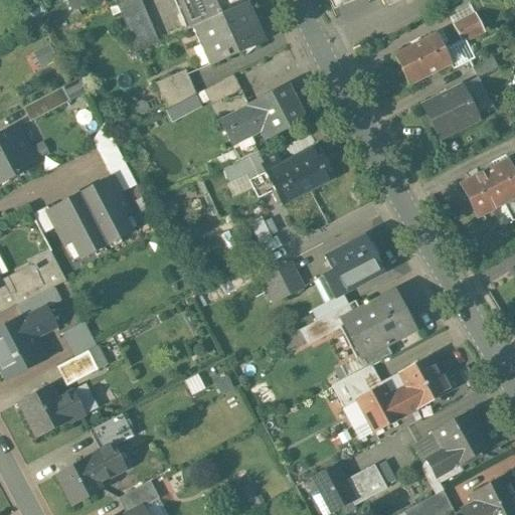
[(78,0),(63,0),(68,11),(81,6),(78,0)]
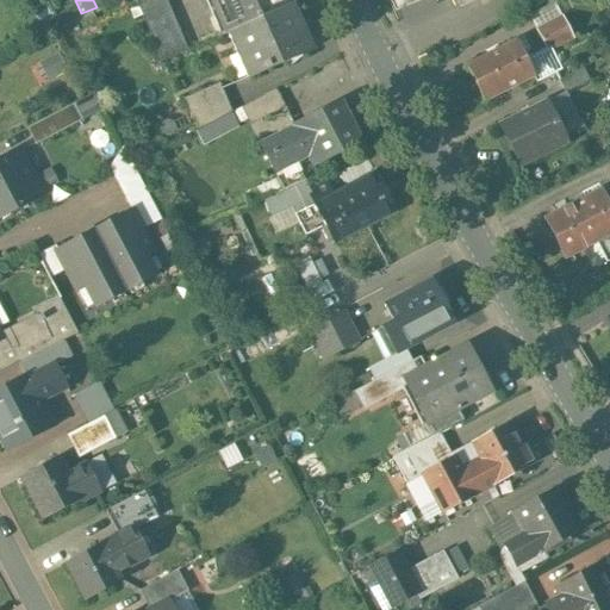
[(188,50),(166,0),(151,0),(138,6),(162,62),(188,50)]
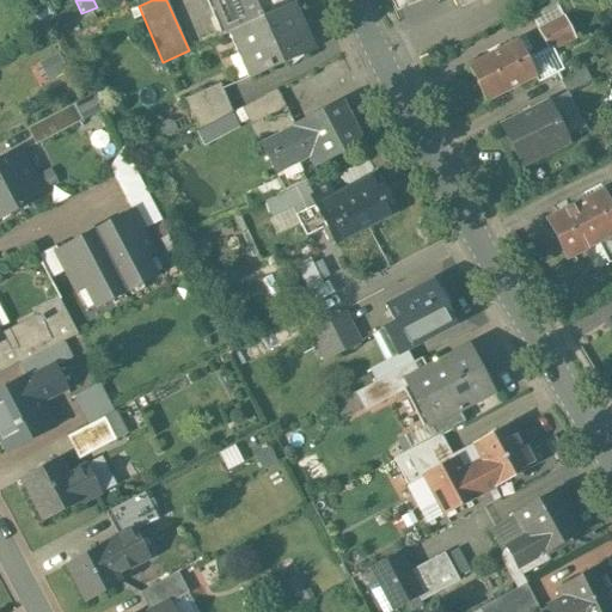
[(287,0),(206,0),(222,36),(236,31),(279,12),(291,6),(287,0)]
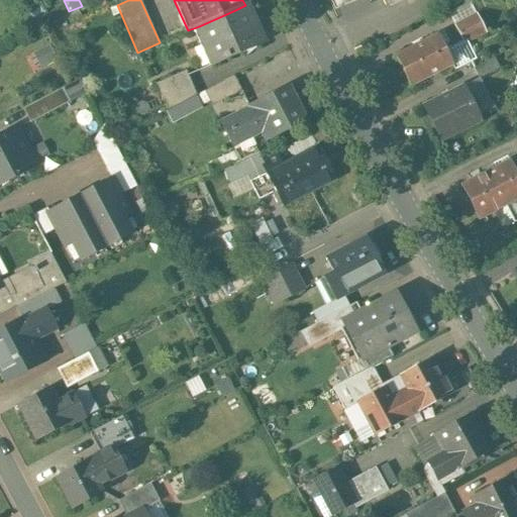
[(235,10),(199,26),(206,41),(204,42),(214,65),(263,44),(245,5),(235,10)]
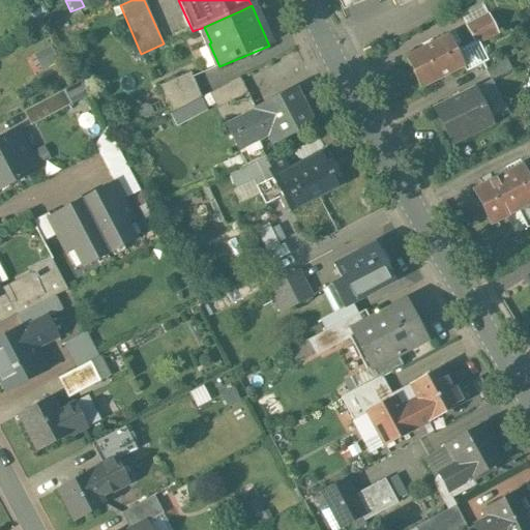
[(489,15),(466,26),(475,45),(498,33),(497,33),(494,26),(489,15)]
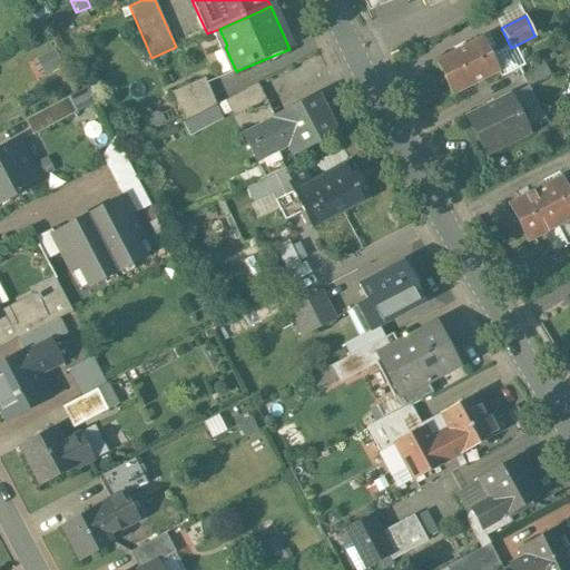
[(548,19),(531,28),(534,36),(551,27),(548,19)]
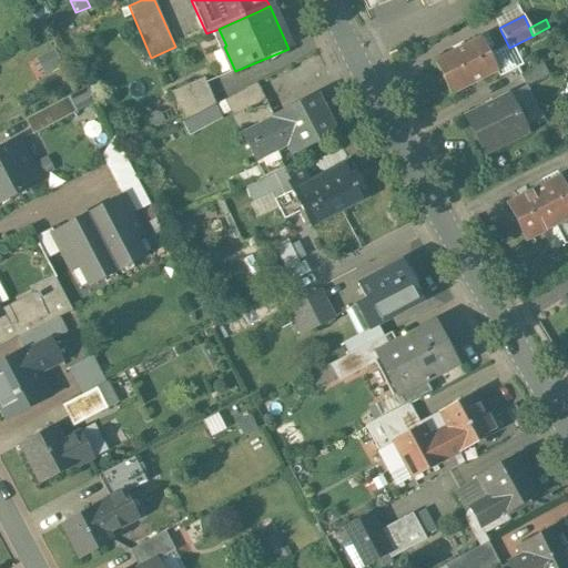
[(479,38),(436,61),(453,94),(497,72),(479,38)]
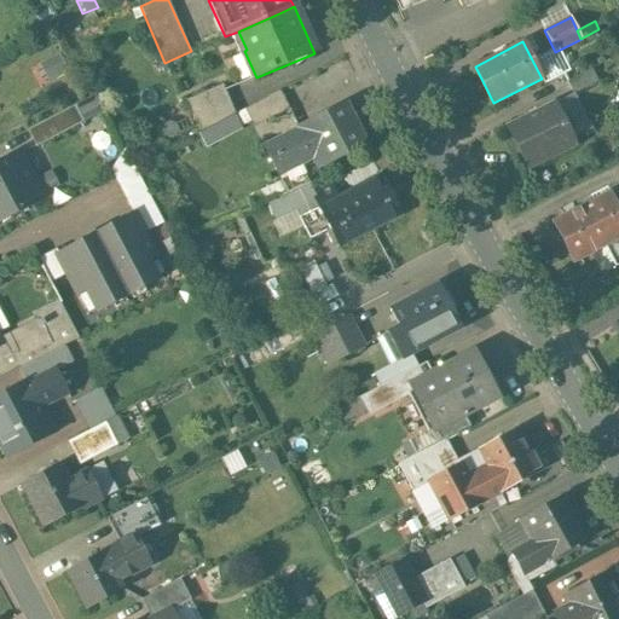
[(591,69),(567,81),(573,94),(597,81),(591,69)]
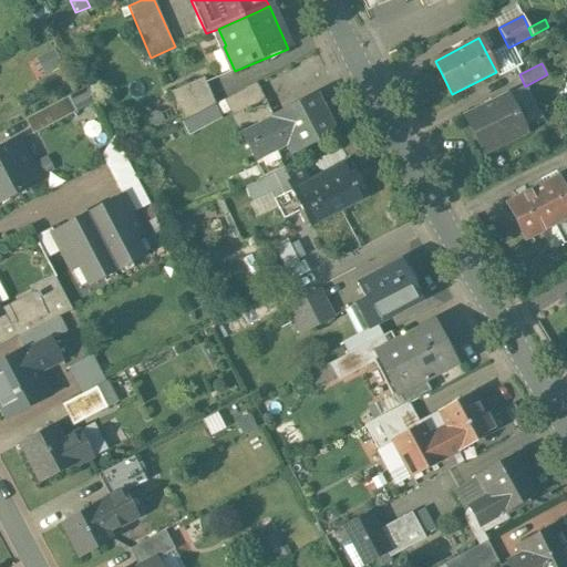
[(204,78),(171,92),(184,122),(216,104),(204,78)]
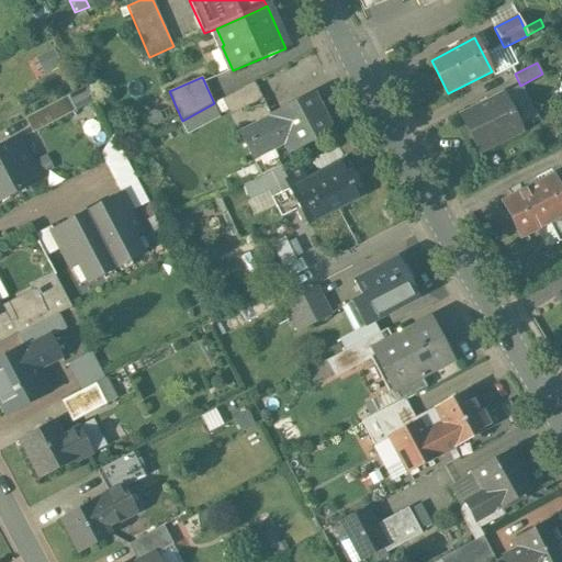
[(254,82),(222,99),(229,115),(261,98),(254,82)]
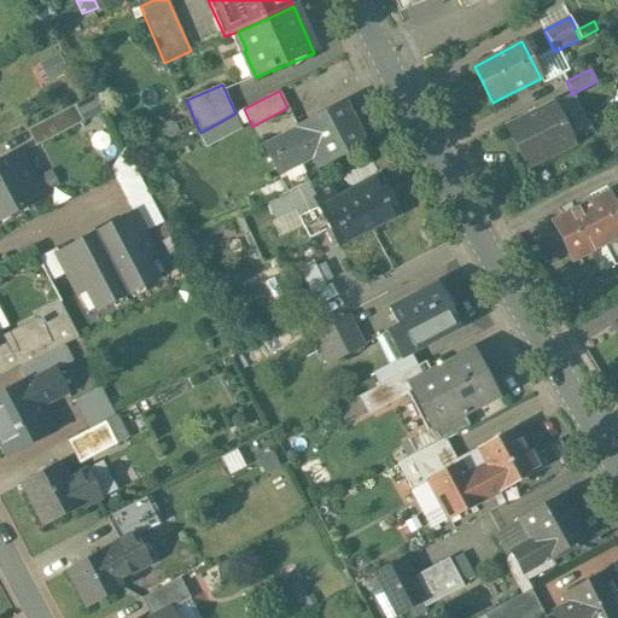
[(95,94),(28,130),(36,147),(105,111),(95,94)]
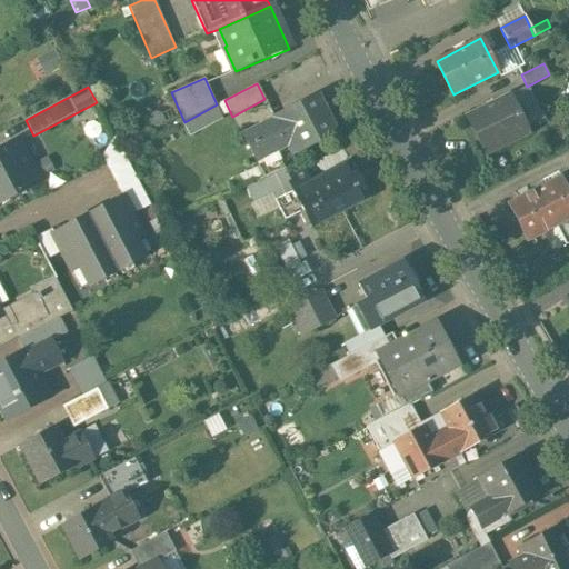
[(275,120),(242,136),(263,178),(283,169),(285,169),(277,149),(287,145),(292,155),(336,133),(316,96),(273,118),(275,120)]
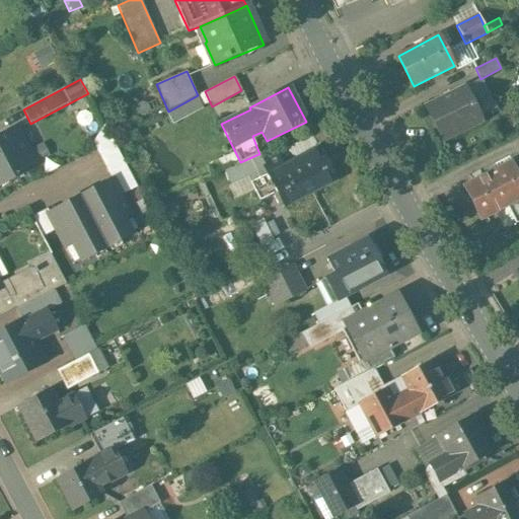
[(465,87),(425,107),(441,141),(482,121),(465,87)]
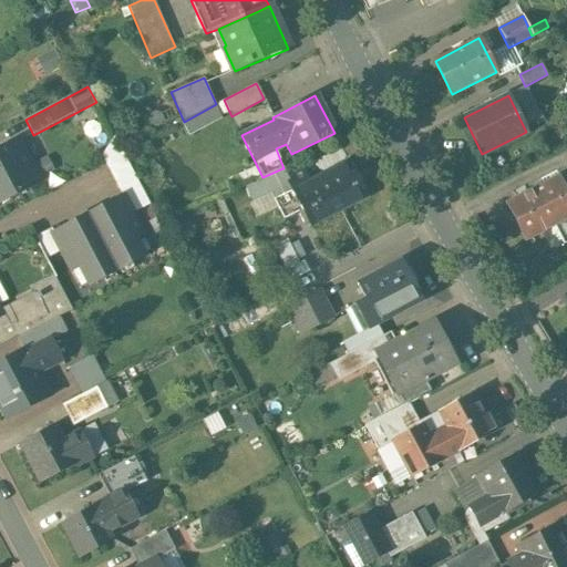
[(114,137),(102,157),(123,198),(131,214),(150,205),(114,137)]
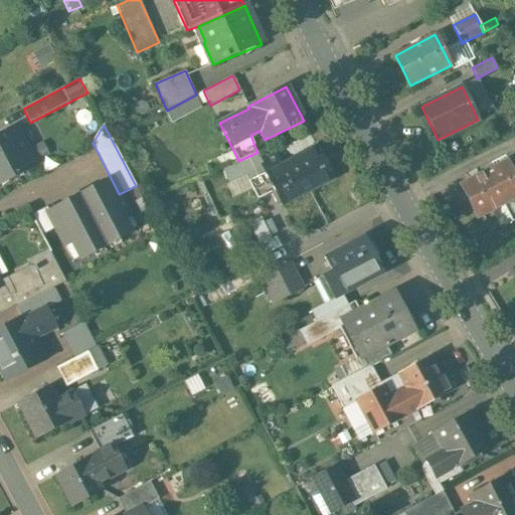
[(14,128),(0,134),(0,184),(35,167),(14,128)]
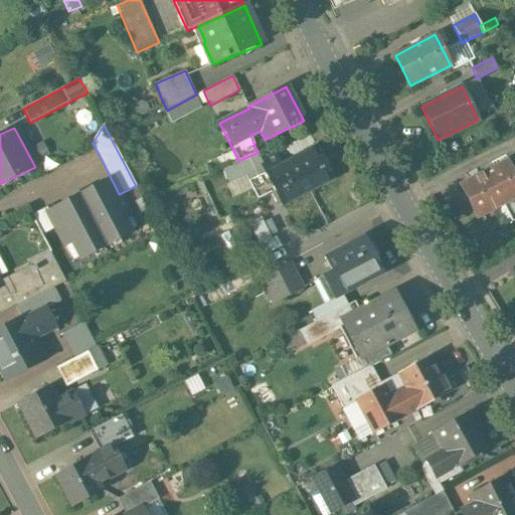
[(317,146),(281,165),(276,155),(262,163),(266,173),(282,205),(333,178),(317,146)]
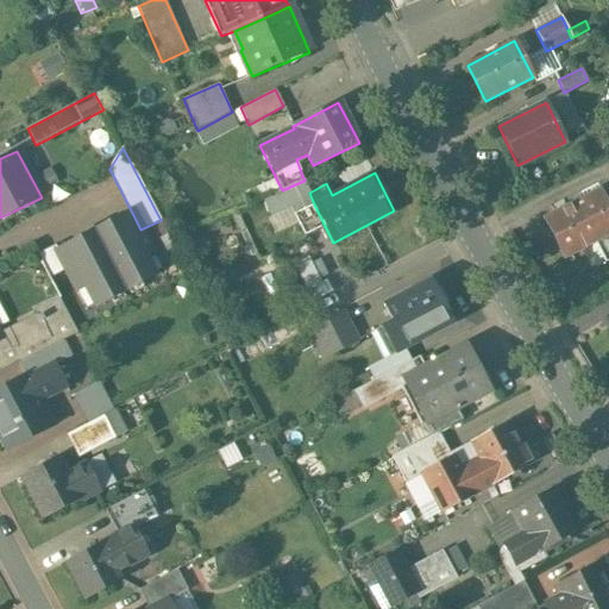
[(282,190),(281,192),(290,208),(294,214),(314,205),(309,193),(303,181),(282,190)]
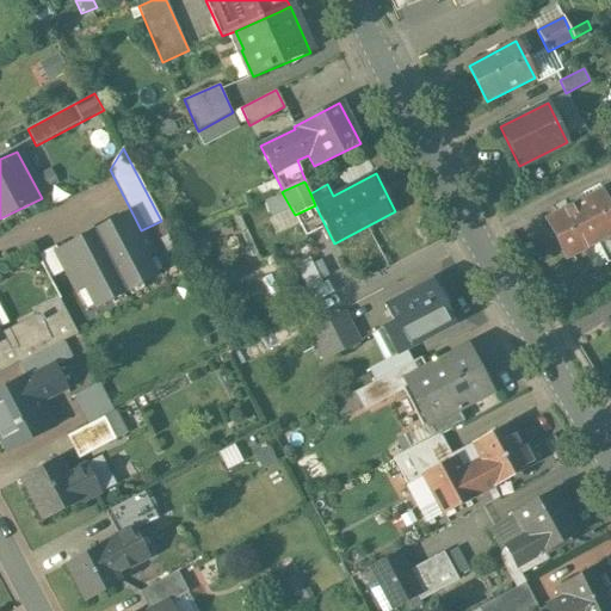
[(610,207),(603,190),(547,220),(567,260),(604,241),(610,236),(610,207)]
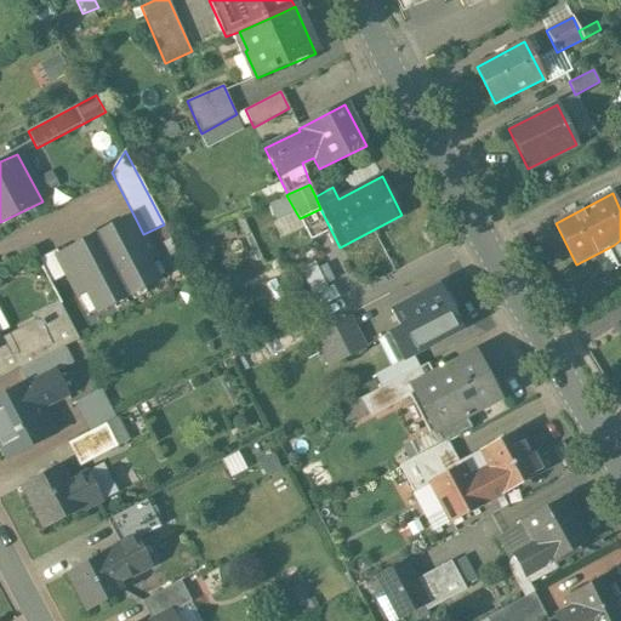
[(286,195),(268,203),(277,221),(296,212),(286,195)]
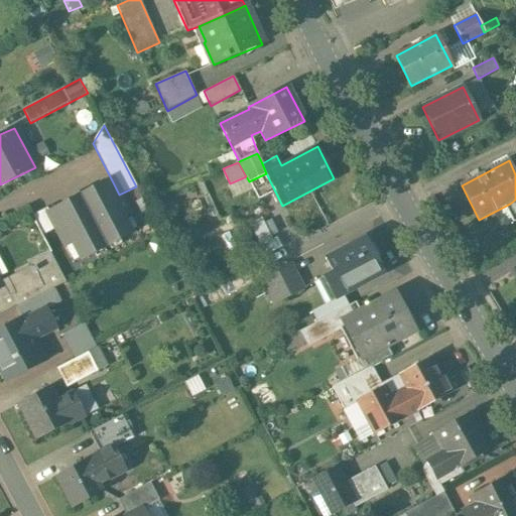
[(49,213),(49,214),(56,228),(66,244),(73,240),(82,258),(130,233),(120,216),(128,212),(119,195),(112,180),(49,213)]
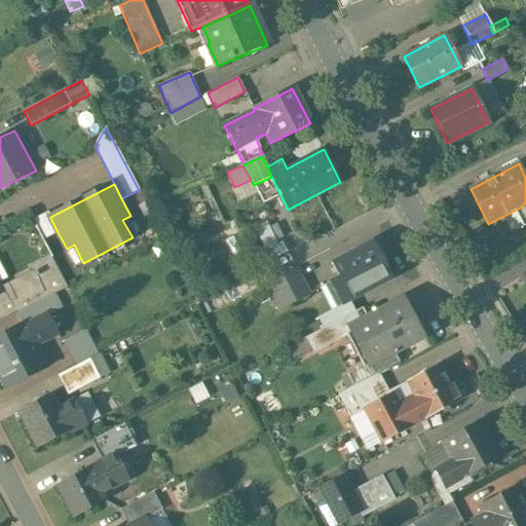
[(48,212),(32,220),(42,240),(58,232),(50,218),(50,217),(48,212)]
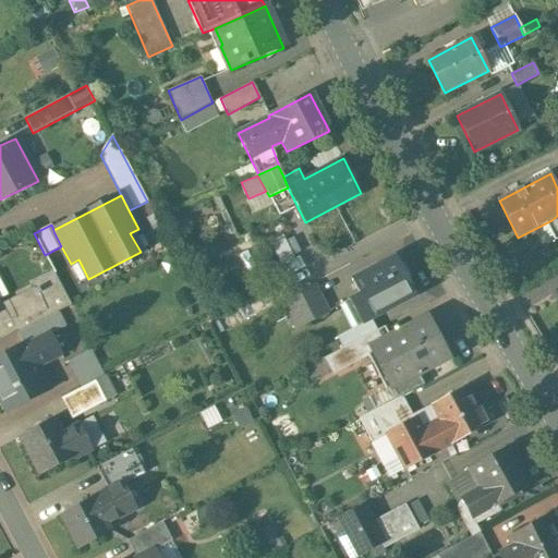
[(395,257),(352,279),(360,295),(350,300),(362,324),(414,296),(395,257)]
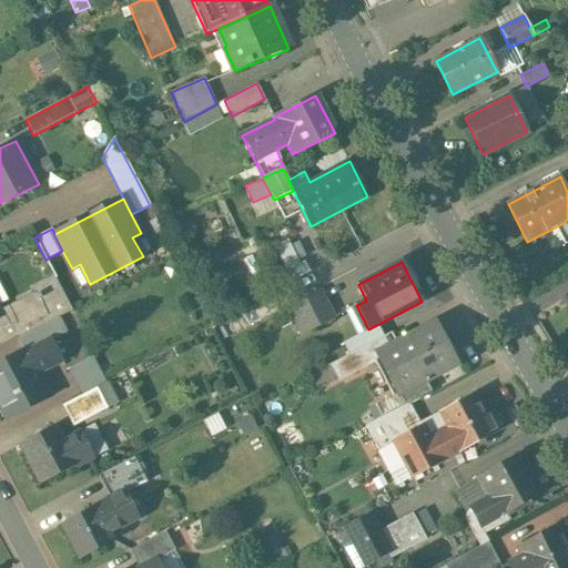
[(318,291),(288,306),(302,334),(333,318),(318,291)]
